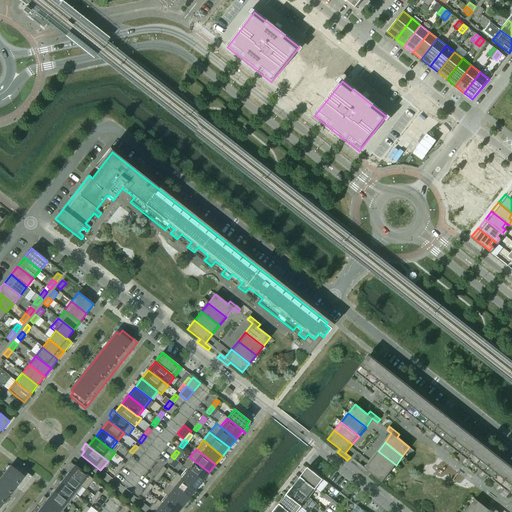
[(127,460),(132,453),(129,451),(124,457),(127,460)]
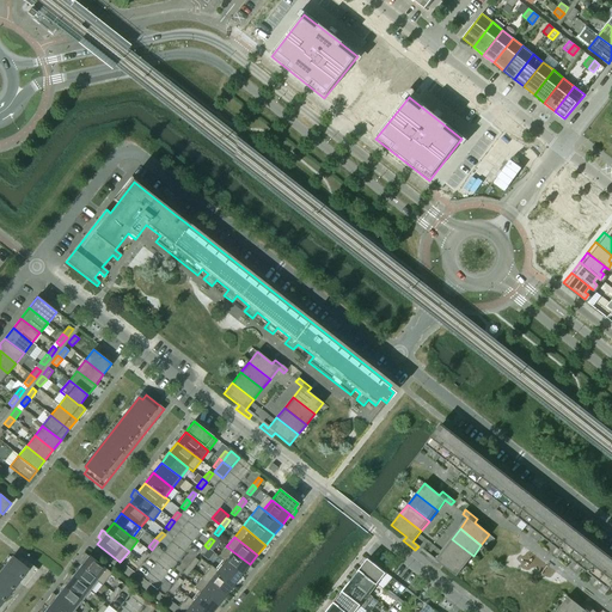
[(473,556),(452,539),(444,549),(465,565),(473,556)]
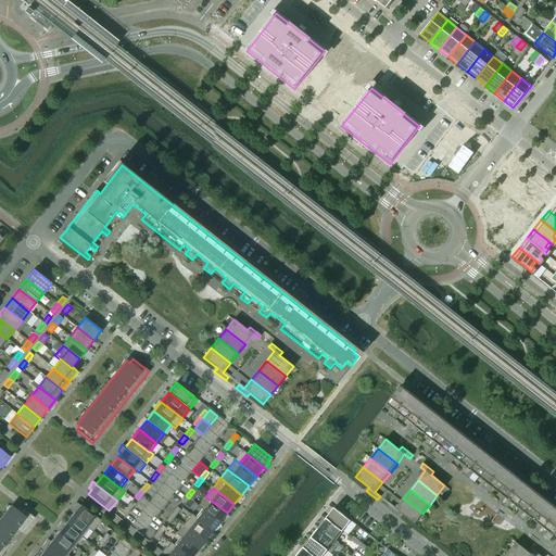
[(184,505),(189,498),(186,495),(180,503),(184,505)]
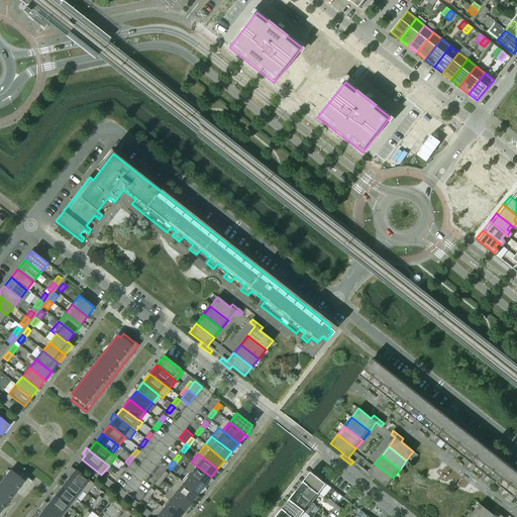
[(211,477),(191,461),(184,471),(188,474),(188,473),(204,486),(211,477)]
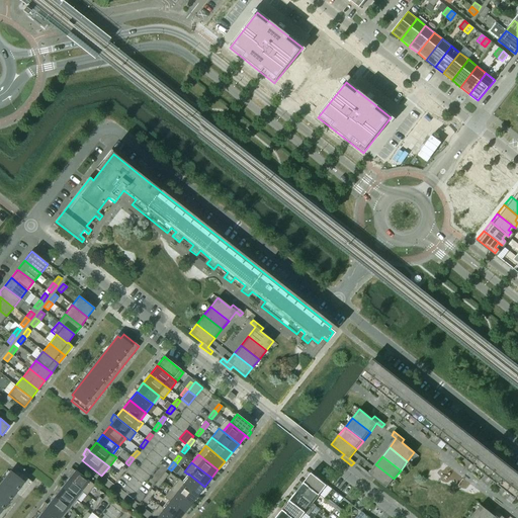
[(394,479),(375,464),(368,473),(363,469),(361,472),(371,481),(373,478),(386,488),(394,479)]
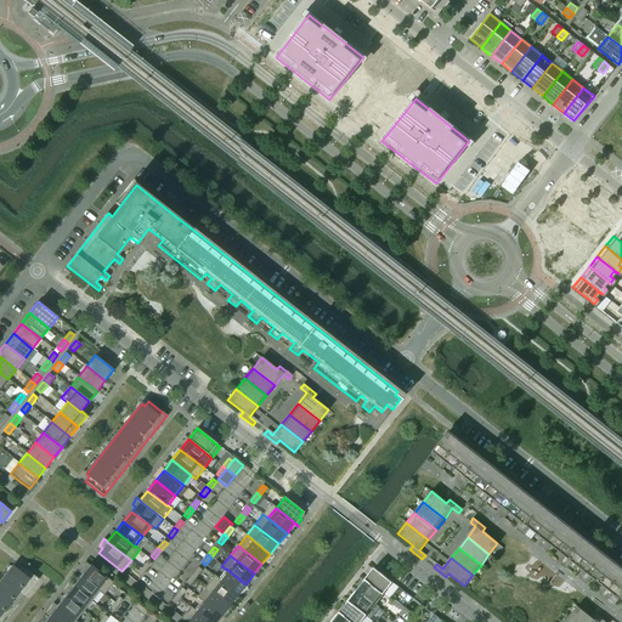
[(145,571),(151,564),(147,561),(141,569),(145,571)]
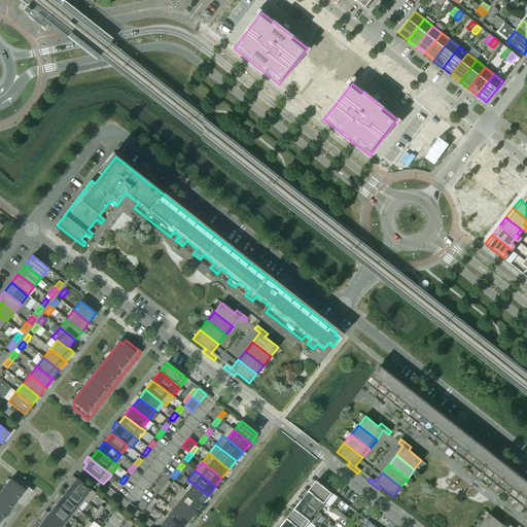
[(96,494),(72,477),(69,482),(71,484),(68,488),(84,500),(84,501),(88,504),(96,494)]
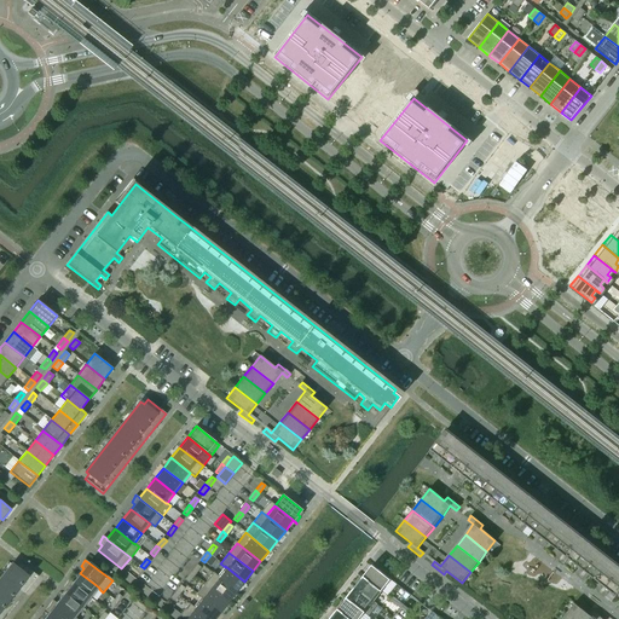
[(0,618),(4,618),(38,577),(19,562),(16,567),(12,565),(0,579),(0,618)]
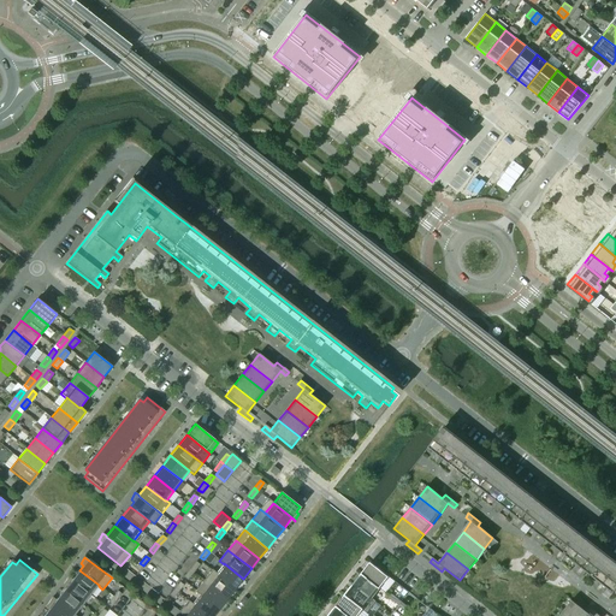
[(194,573),(200,564),(196,562),(190,569),(194,573)]
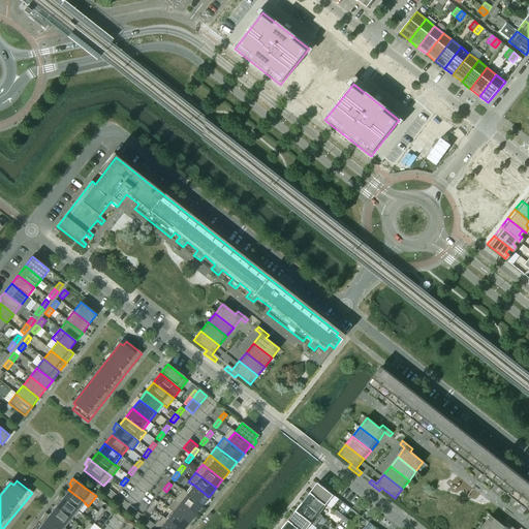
[(335,496),(318,483),(310,493),(327,505),(335,496)]
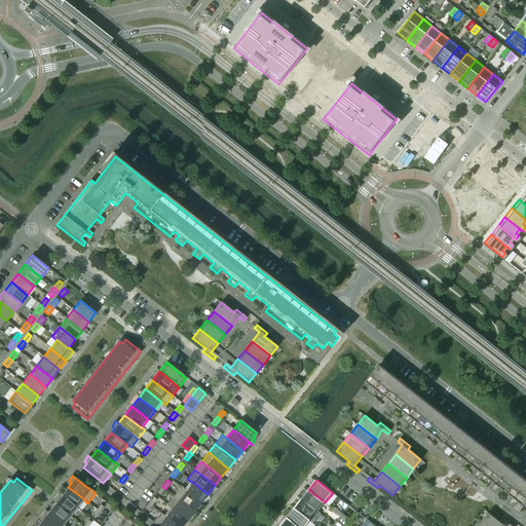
[(208,494),(191,481),(191,482),(185,489),(185,490),(200,502),(208,494)]
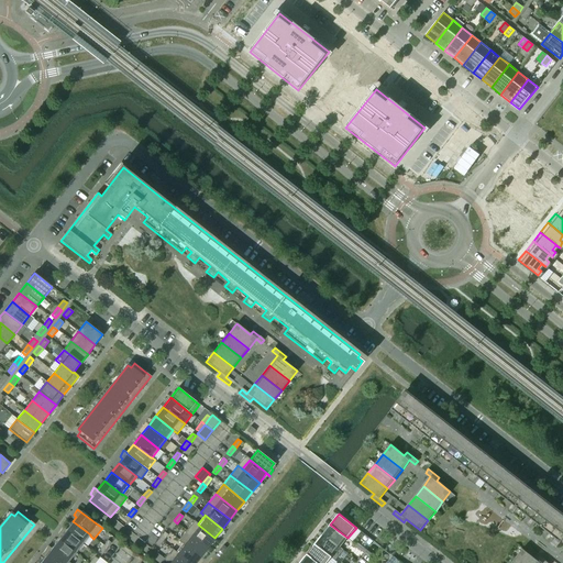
[(172,530),(177,523),(174,520),(168,528),(172,530)]
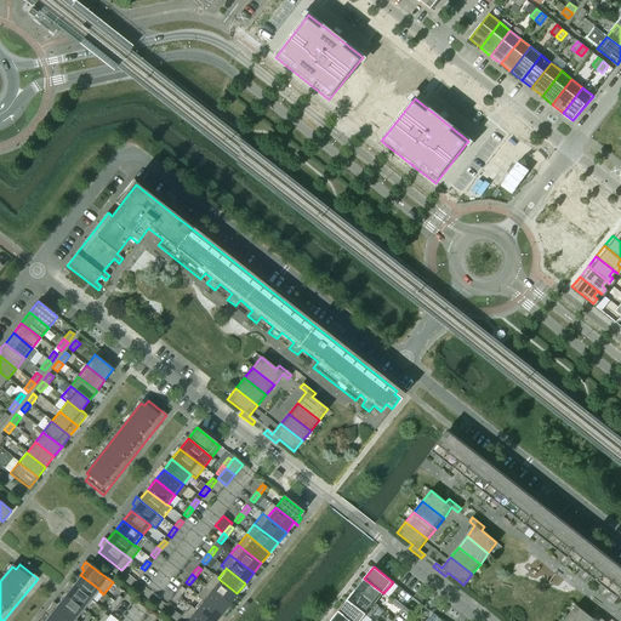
[(91,600),(100,591),(100,590),(80,575),(73,585),(72,585),(91,600)]
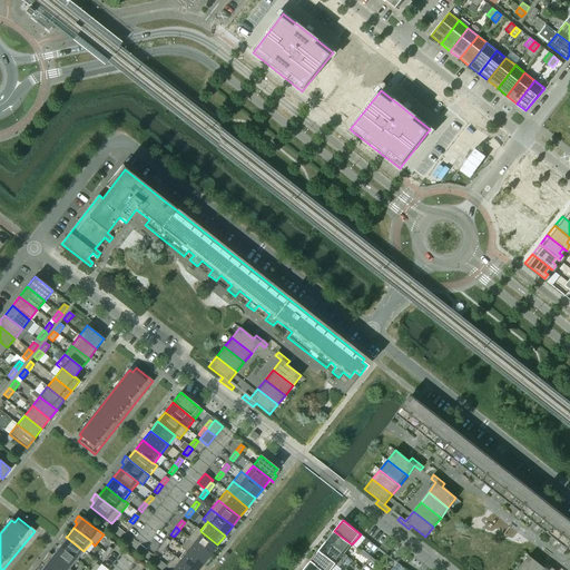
[(217,544),(200,531),(200,530),(196,528),(188,537),(210,554),(217,544)]
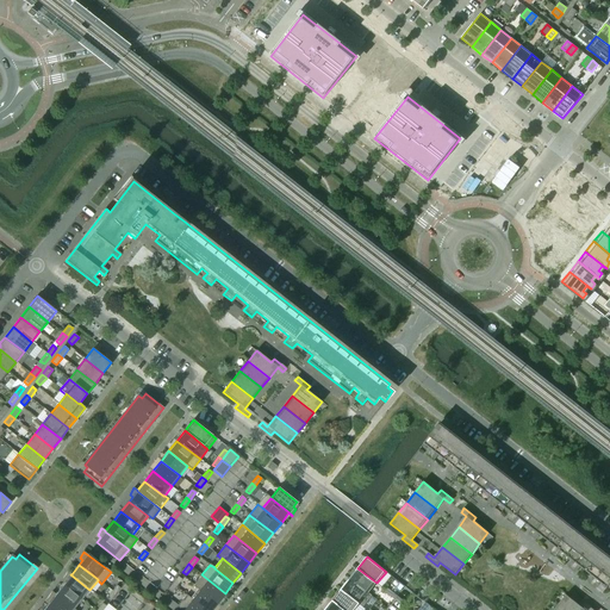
[(377,583),(358,568),(349,579),(368,593),(377,583)]
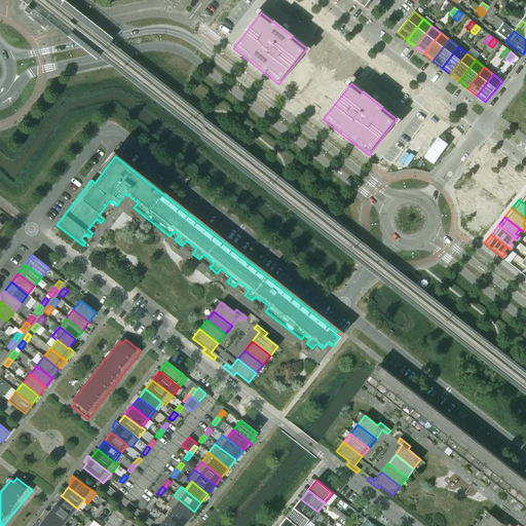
[(77,509),(61,495),(62,495),(59,493),(54,498),(58,500),(54,504),(70,517),(77,509)]
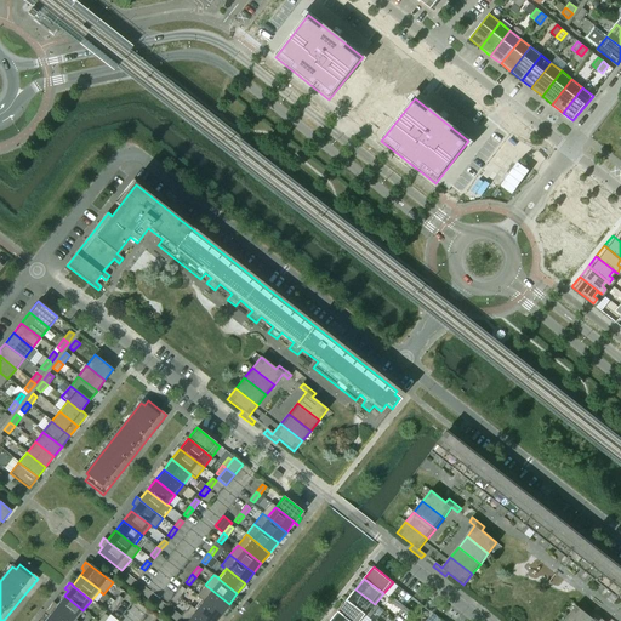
[(229,604),(205,585),(198,596),(201,599),(221,614),(229,604)]
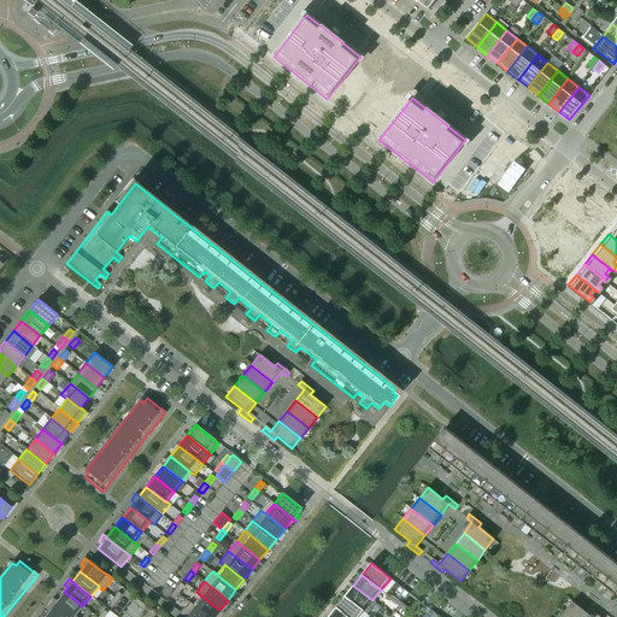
[(177,594),(183,586),(180,583),(174,591),(177,594)]
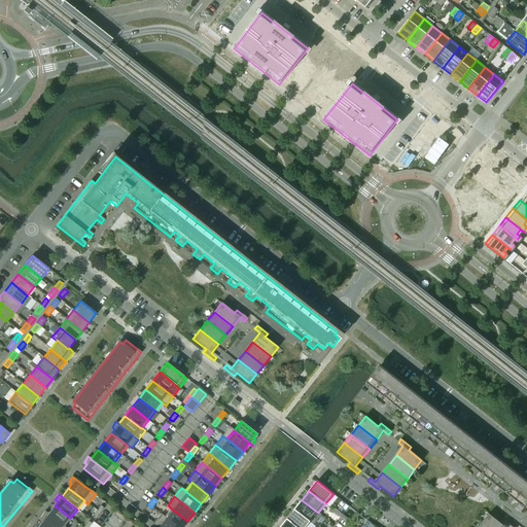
[(318,513),(302,500),(294,510),(311,522),(314,525),(322,515),(318,513)]
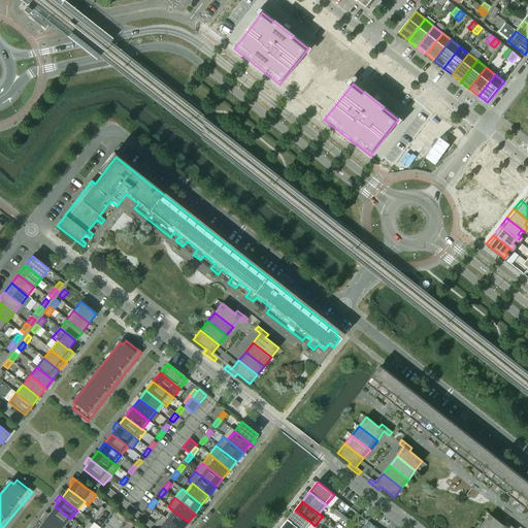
[(70,519),(55,506),(47,515),(64,527),(70,519)]
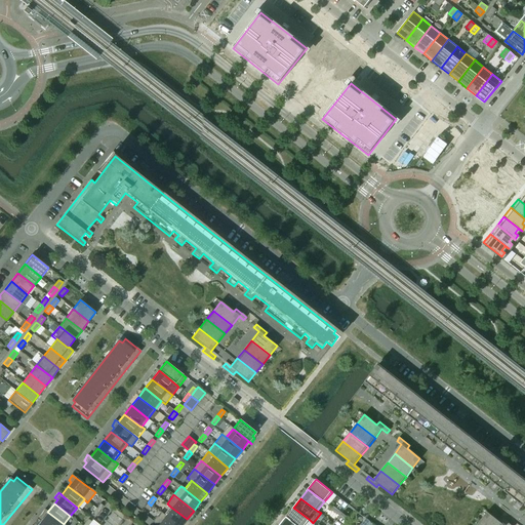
[(98,513),(104,507),(101,503),(95,511),(98,513)]
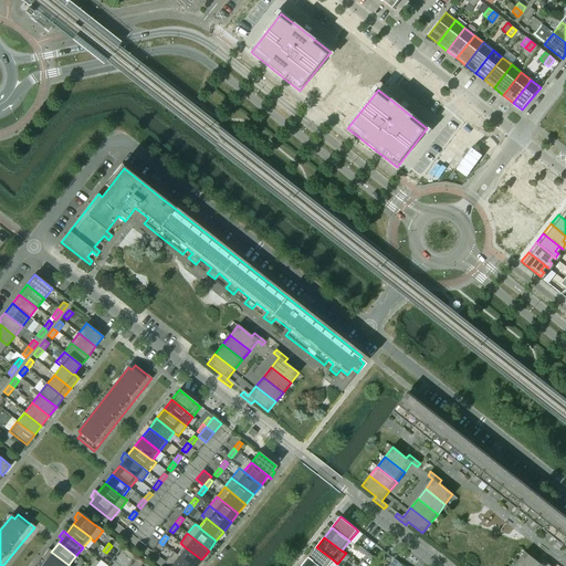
[(184,546),(177,555),(189,565),(196,565),(201,559),(184,546)]
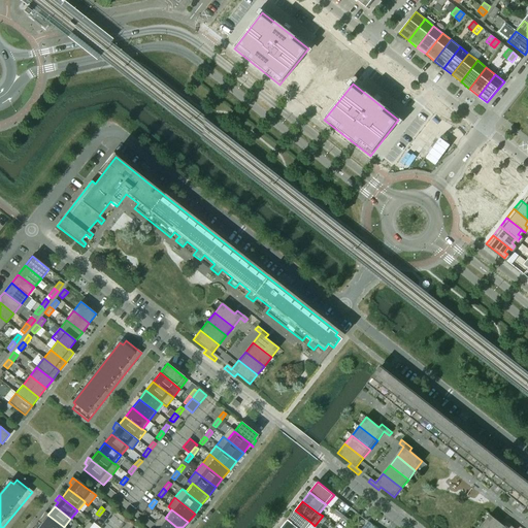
[(343,516),(335,509),(333,513),(341,519),(343,516)]
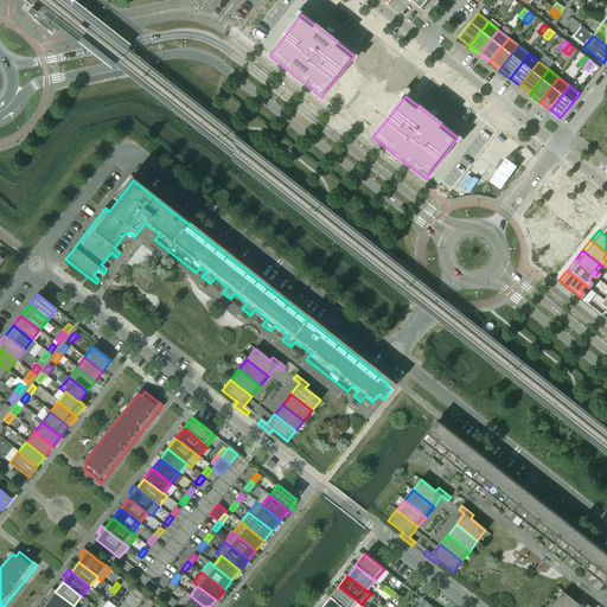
[(358,601),(339,587),(336,592),(334,590),(330,596),(344,606),(352,606),(358,601)]
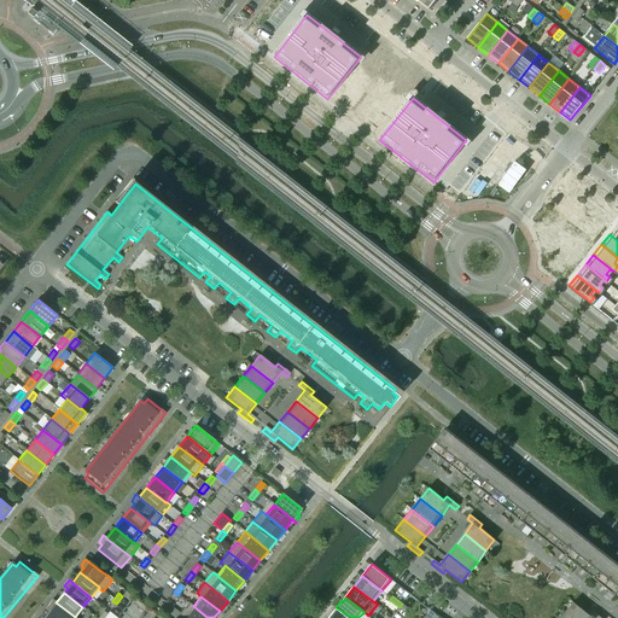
[(75,617),(56,602),(53,599),(48,606),(51,608),(47,613),(53,617),(76,617),(75,617)]
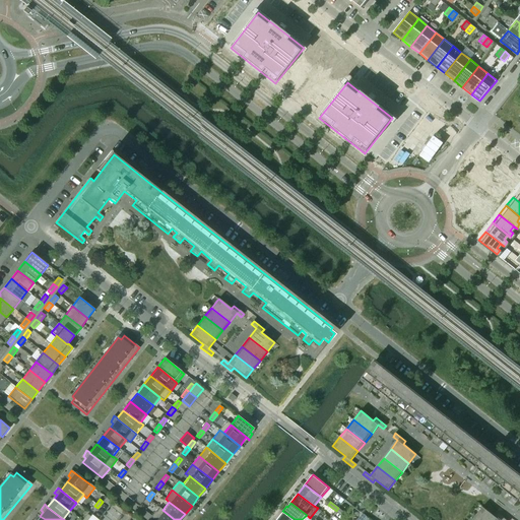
[(174,519),(163,510),(158,507),(151,516),(155,519),(174,519)]
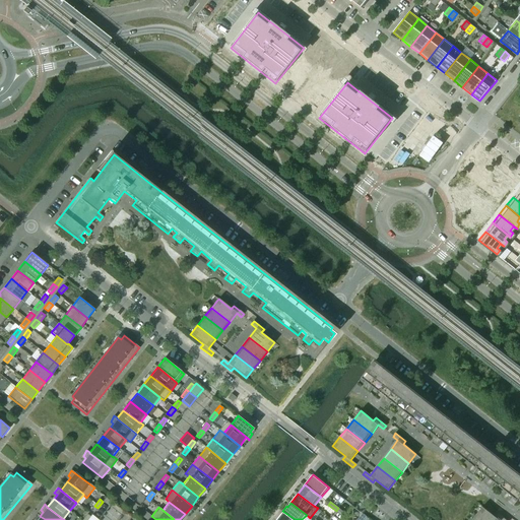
[(495,517),(482,507),(475,516),(480,519),(506,519),(498,514),(495,517)]
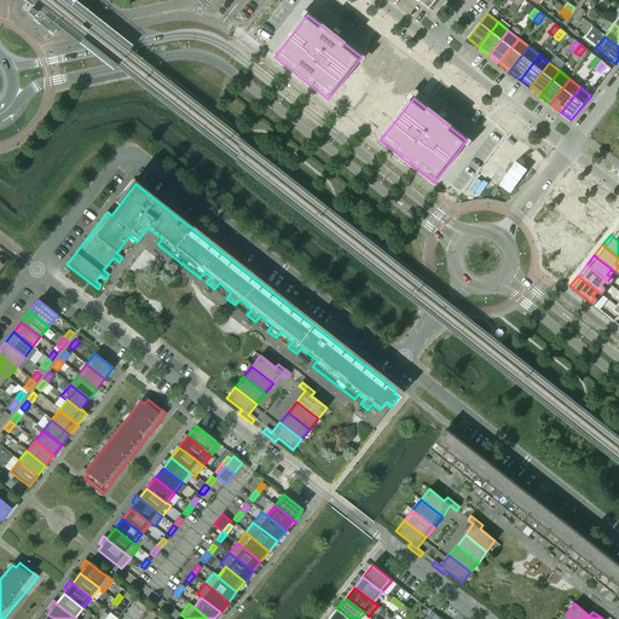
[(412,612),(403,605),(400,608),(410,615),(412,612)]
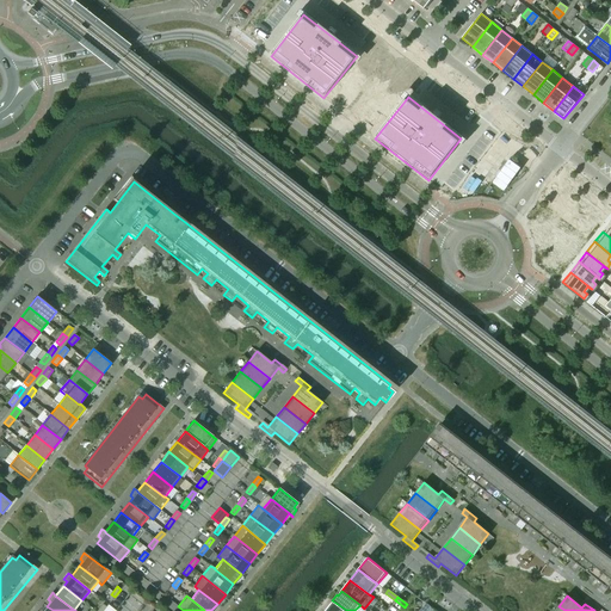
[(346,610),(332,600),(333,602),(325,610),(346,610)]
